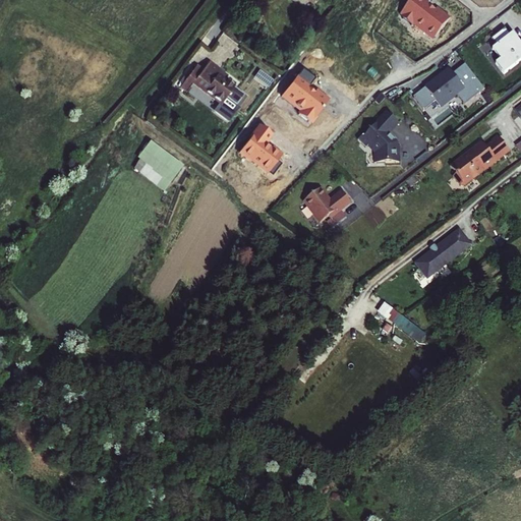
[(423,0),(411,0),(400,15),(432,41),(450,19),(423,0)]
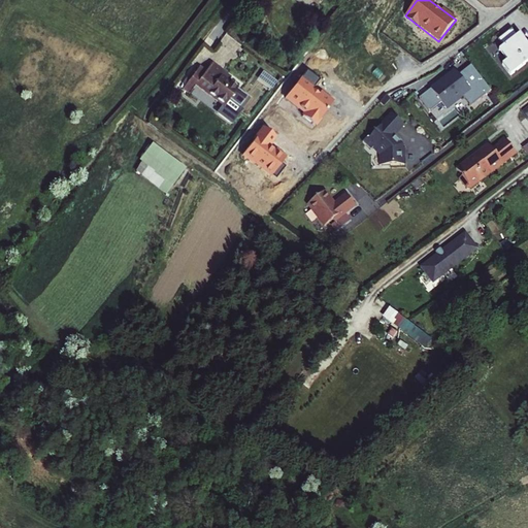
[(527,62),(527,43),(525,46),(513,30),(498,40),(503,46),(500,50),(508,60),(502,65),(510,76),(527,62)]
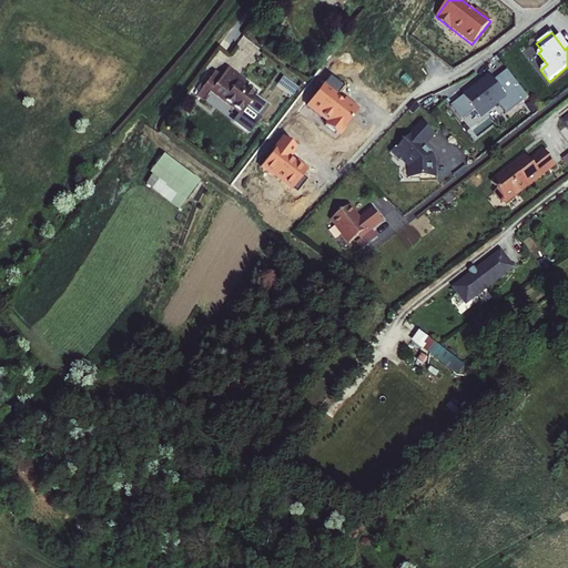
[(211,92),(241,115),(247,108),(259,117),(267,104),(245,88),(247,84),(226,69),(221,77),(214,72),(196,95),(203,101),(211,92)]
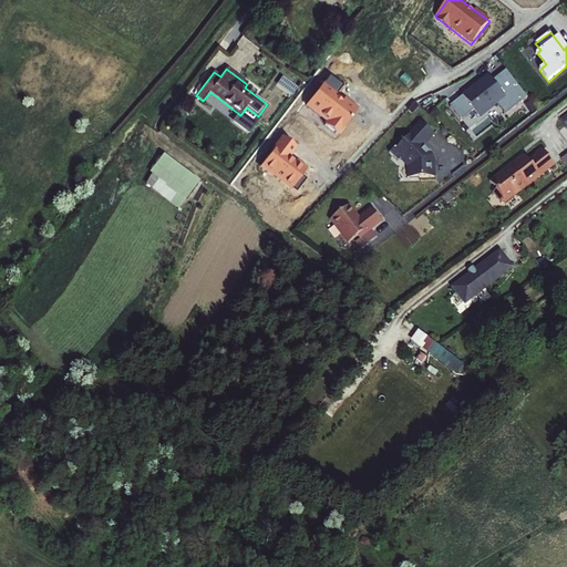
[(528,99),(506,70),(485,88),(483,84),(478,88),(476,85),(451,106),(461,120),(474,110),(475,112),(480,109),(484,113),(497,103),(506,114),(528,99)]
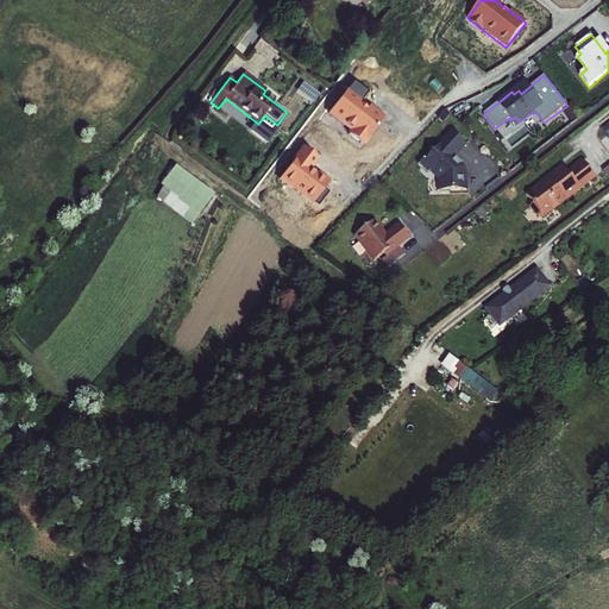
[(353,81),(328,114),(351,132),(349,135),(365,146),(371,138),(370,137),(385,117),(370,105),(368,107),(360,101),(368,92),(353,81)]
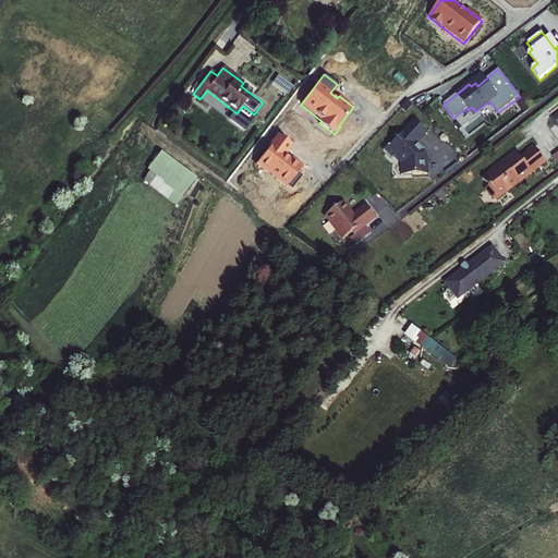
[(263,102),(254,114),(255,116),(264,104),(263,102)]
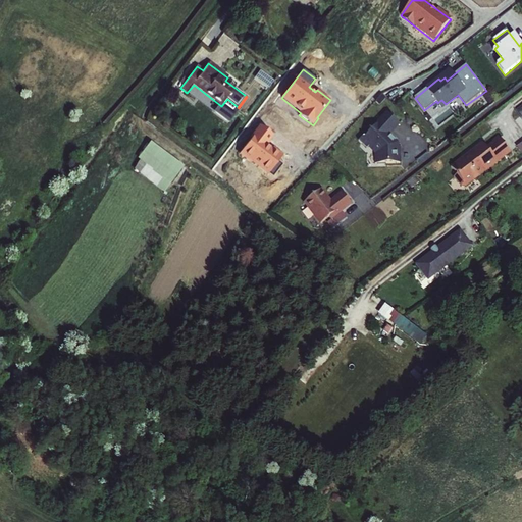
[(400,124),(387,113),(372,132),(370,131),(360,142),(369,148),(372,145),(377,151),(378,164),(402,164),(400,147),(398,144),(389,134),(400,124)]
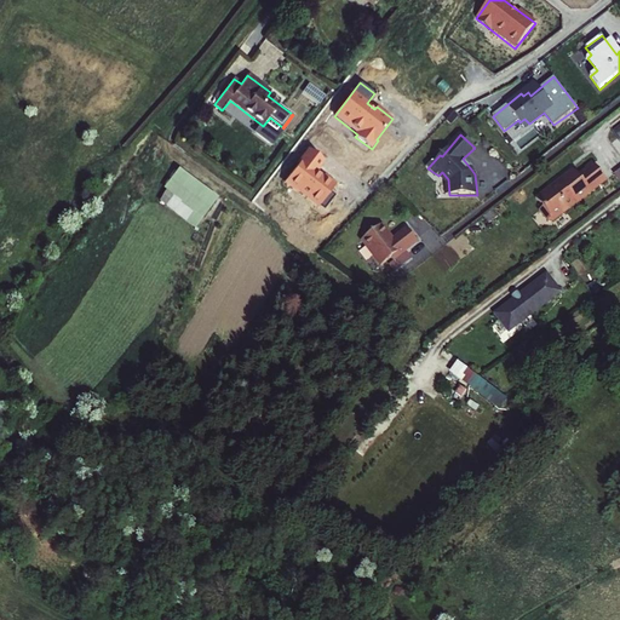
[(308,150),(283,183),(322,211),(333,196),(328,193),(336,184),(323,176),(322,177),(317,173),(326,162),(308,150)]
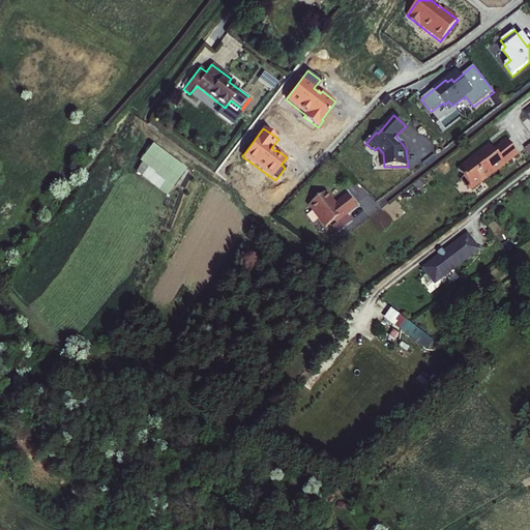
[(491,152),(487,147),(476,156),(475,159),(471,164),(468,160),(457,170),(463,178),(460,180),(467,189),(471,189),(477,184),(478,181),(482,182),(492,175),(491,174),(494,171),(495,172),(518,154),(506,140),(500,145),(494,150),(491,152)]
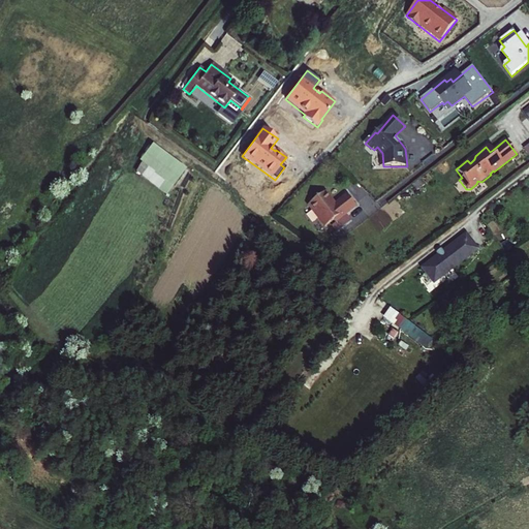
[(137,157),(169,182),(180,169),(148,144),(137,157)]
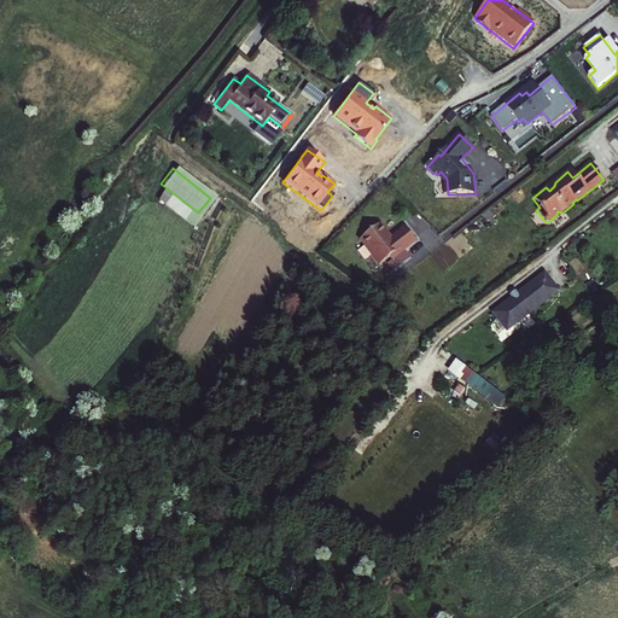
[(389,256),(391,260),(392,260),(404,250),(417,240),(406,227),(391,238),(380,223),(363,235),(362,243),(379,264),(389,256)]
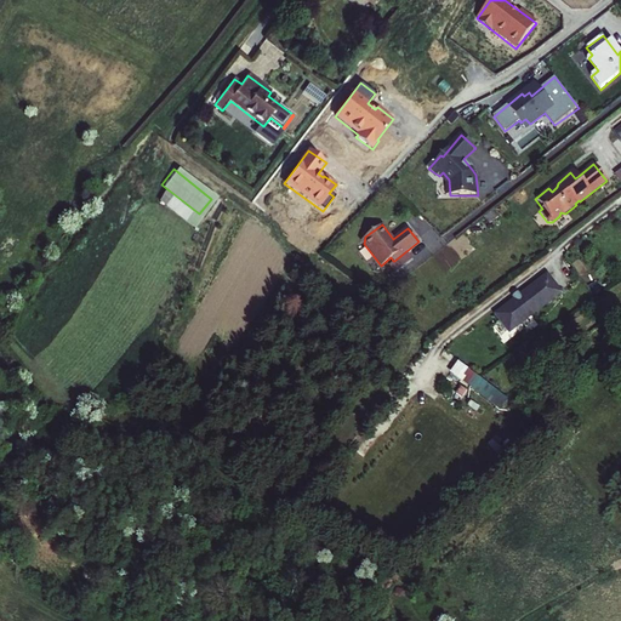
[(406,251),(394,261),(400,268),(412,258),(406,251)]
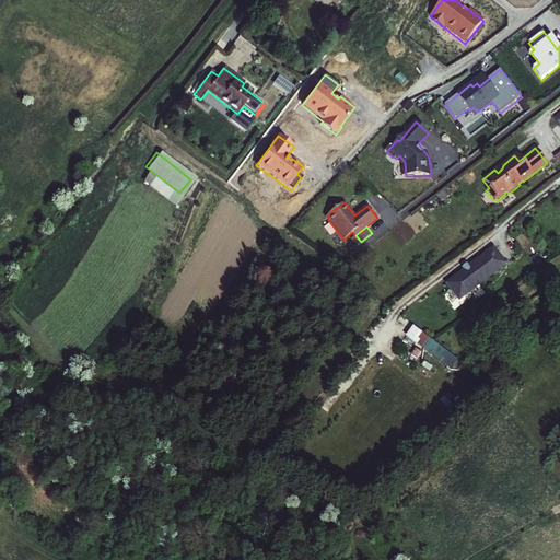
[(361,242),(356,235),(354,235),(351,238),(357,245),(361,242)]
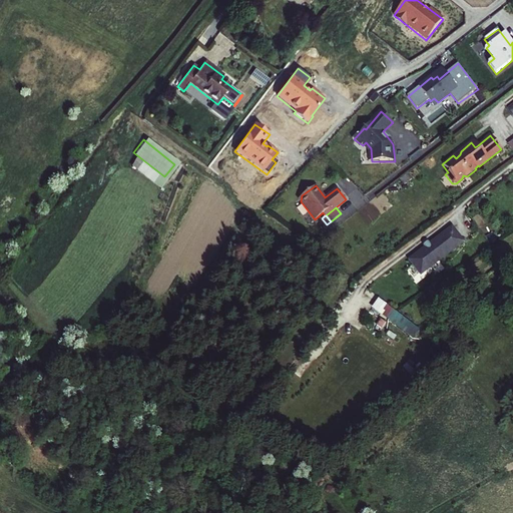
[(463,242),(452,227),(433,241),(429,244),(409,260),(413,265),(416,264),(421,270),(428,265),(430,268),(463,242)]
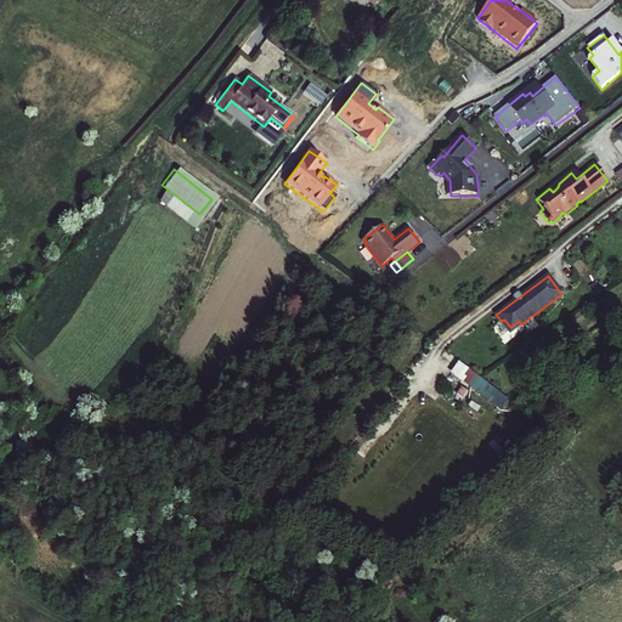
[(504,320),(501,321),(510,333),(521,324),(519,321),(510,327),(504,320)]
